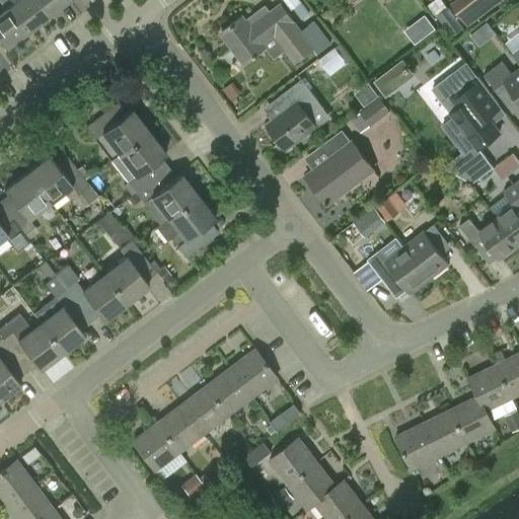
[(26,31),(47,16),(34,0),(15,0),(12,3),(9,0),(0,0),(0,2),(4,9),(7,7),(26,31)]
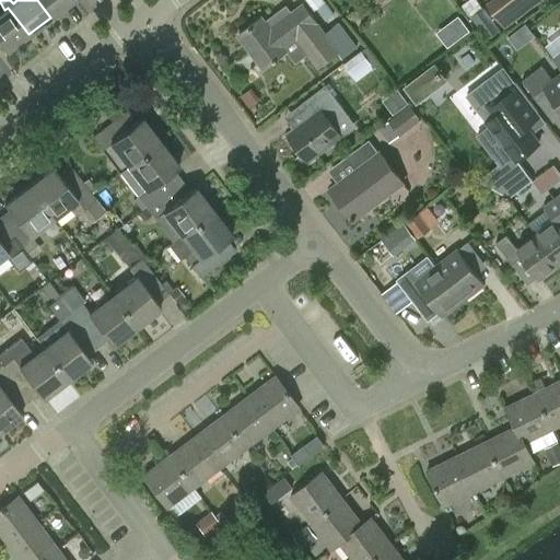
[(37,0),(50,18),(73,0),(72,0),(37,0)]
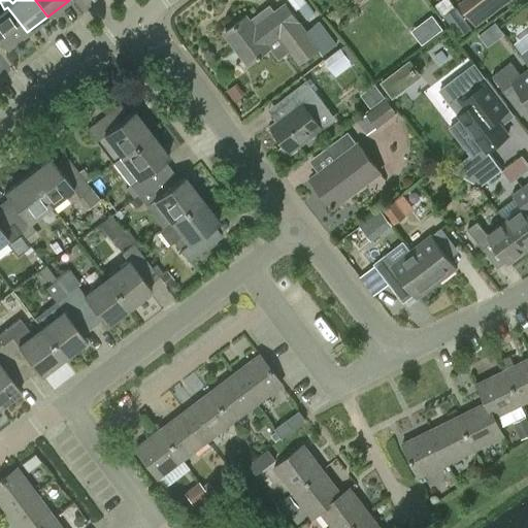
[(91,0),(79,0),(84,10),(94,7),(91,0)]
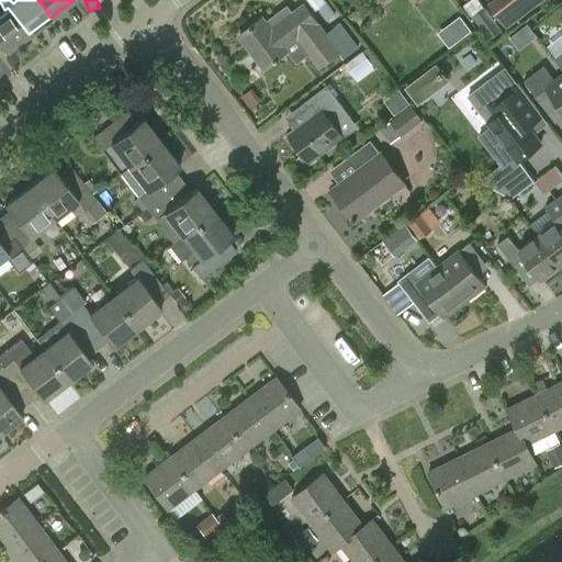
[(491,0),(487,3),(507,29),(543,0),(491,0)]
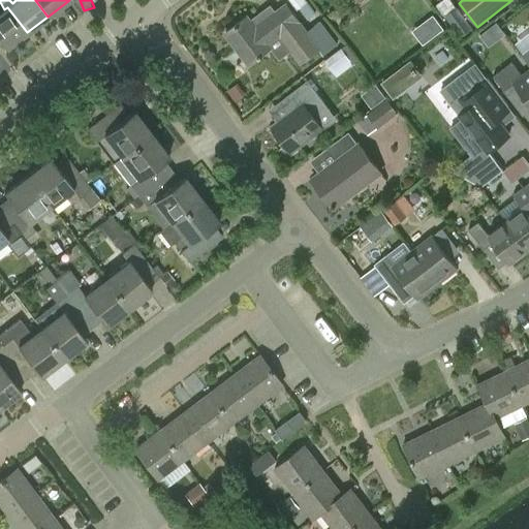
[(286,5),(277,12),(271,3),(250,19),(248,17),(226,34),(249,65),(271,49),(269,45),(281,35),(300,63),(319,48),(325,56),(339,45),(321,22),(307,32),(286,5)]
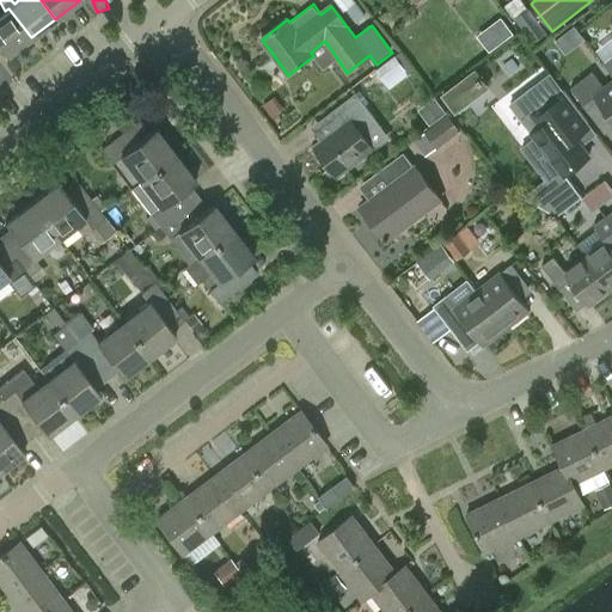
[(532,42),(546,32),(528,7),(515,17),(532,42)]
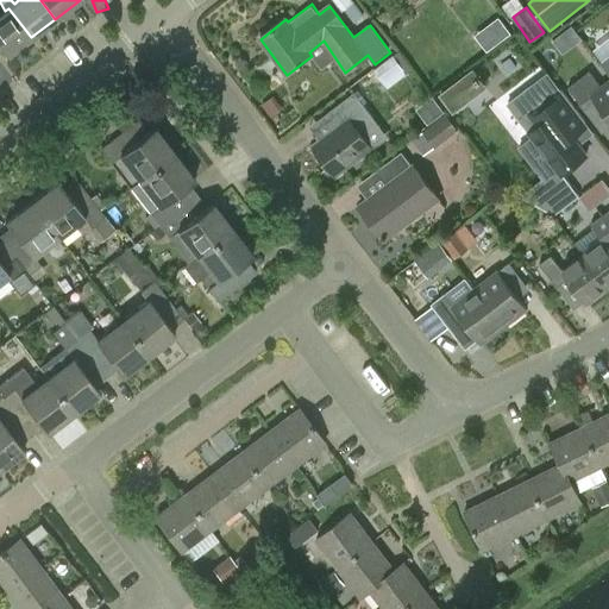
[(0,46),(7,56),(31,37),(8,8),(5,11),(0,14),(0,46)]
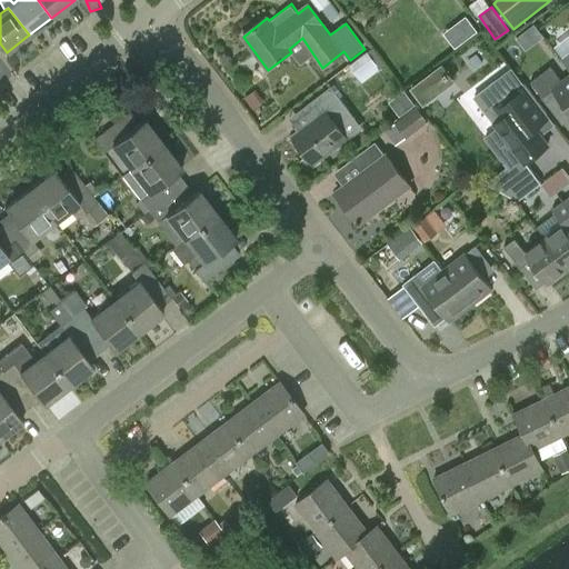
[(470,15),(448,30),(459,46),(481,30),(470,15)]
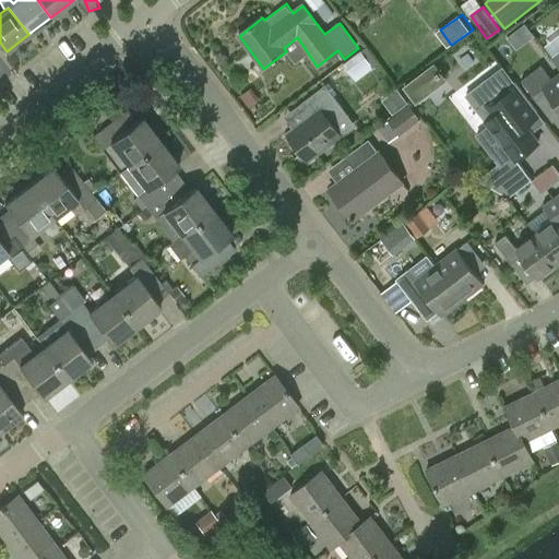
[(530,23),(511,34),(519,46),(537,35),(530,23)]
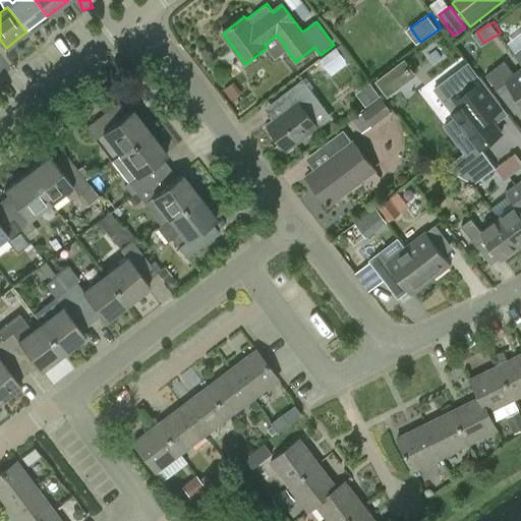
[(320,59),(332,74),(348,62),(336,46),(320,59)]
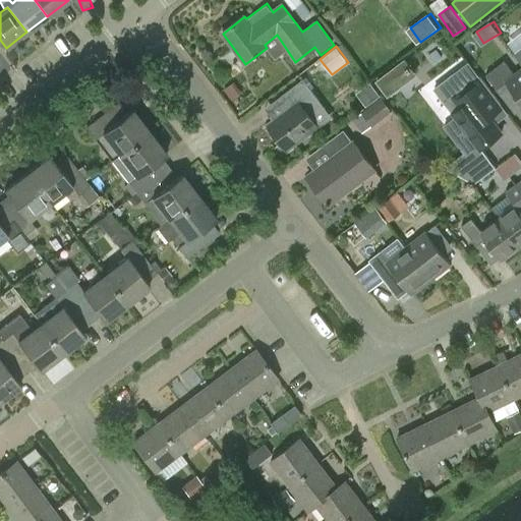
[(481,150),(503,133),(490,117),(503,108),(467,61),(450,74),(461,90),(451,98),(460,110),(454,114),(456,117),(444,126),(466,156),(478,147),(480,150),(481,150)]
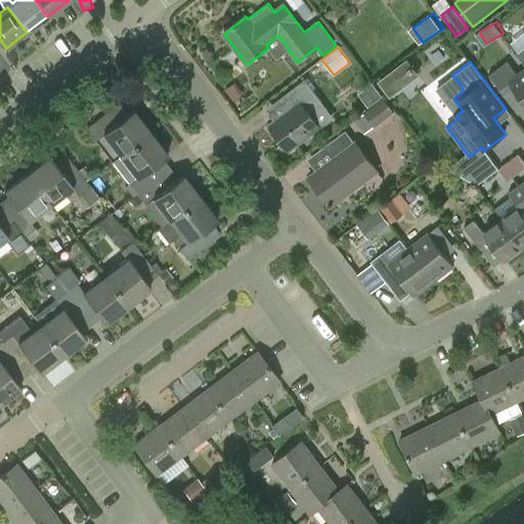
[(505,96),(515,88),(523,100),(523,71),(518,76),(508,62),(489,77),(505,96)]
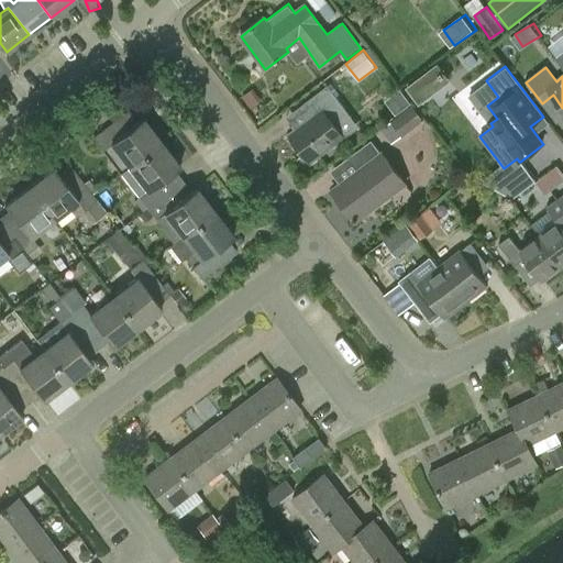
[(433,94),(420,77),(404,89),(417,107),(433,94)]
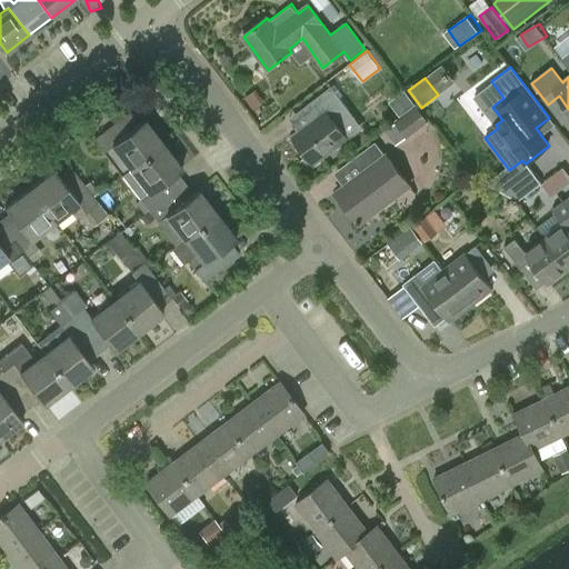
[(339,127),(353,116),(331,88),(308,106),(318,118),(310,123),(309,129),(296,140),(315,165),(348,139),(339,127)]
